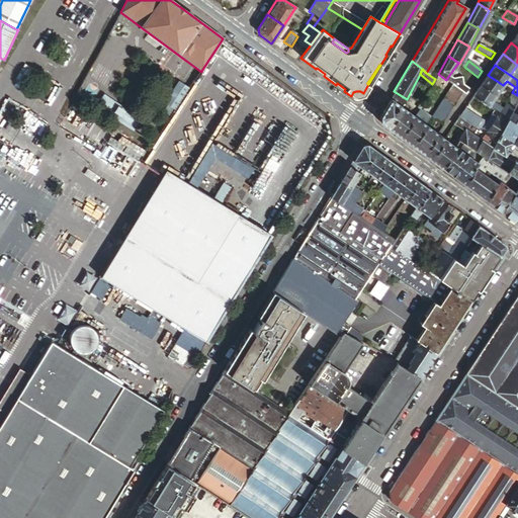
[(446,80),(438,74),(435,79),(448,89),(452,84),(446,80)]
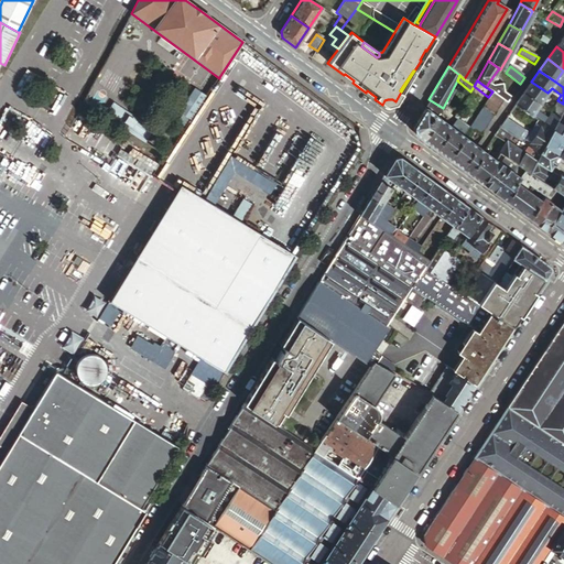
[(486,87),(492,91),(500,97),(505,91),(489,82),(486,87)]
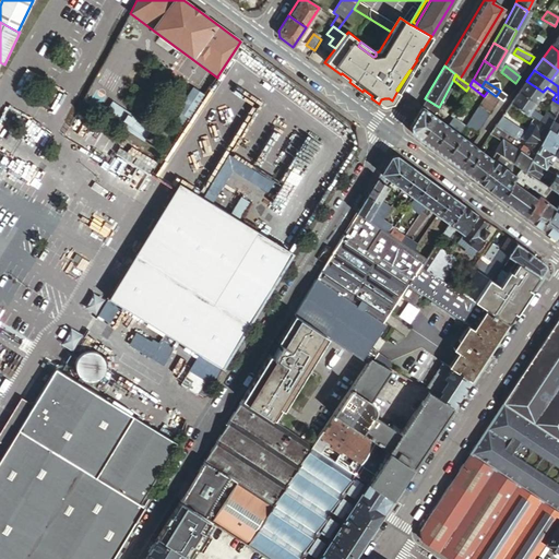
[(526,81),(519,92),(535,104),(543,92),(526,81)]
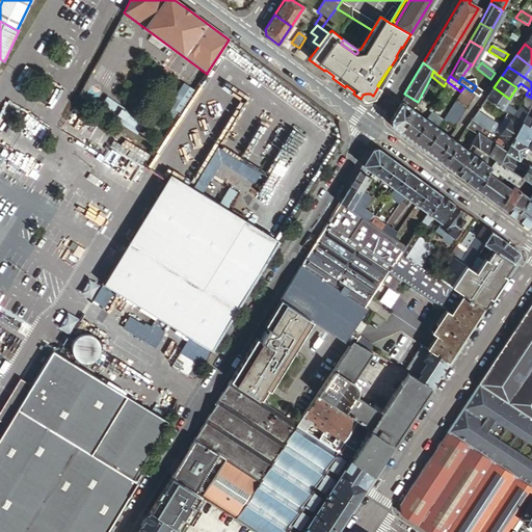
[(170,108),(180,114),(194,91),(185,85),(170,108)]
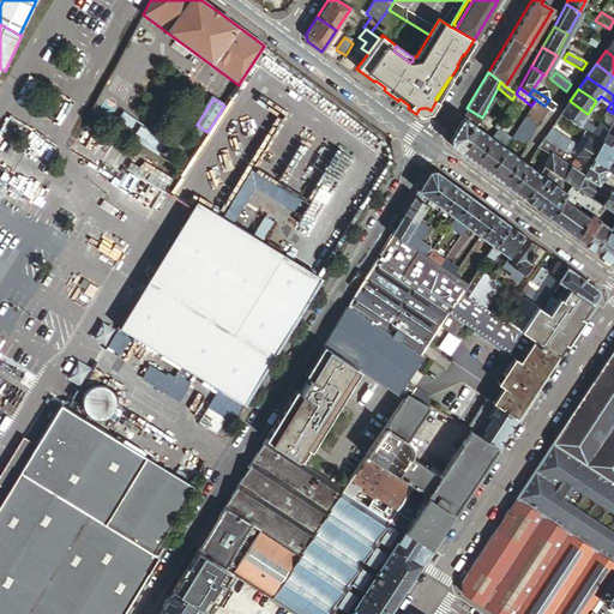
[(522,149),(549,109),(545,106),(536,100),(531,106),(510,139),(522,149)]
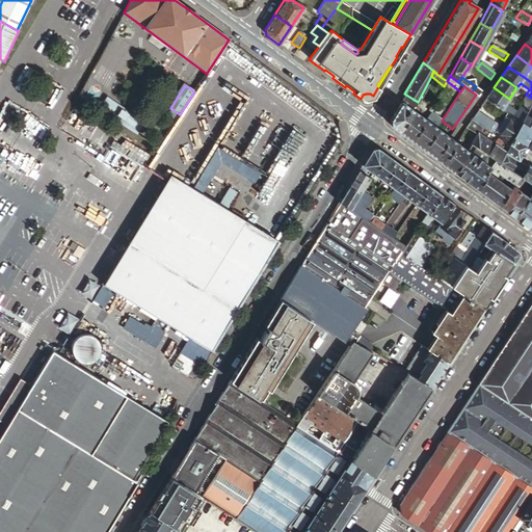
[(478,97),(482,91),(476,86),(472,91),(476,95),(478,97)]
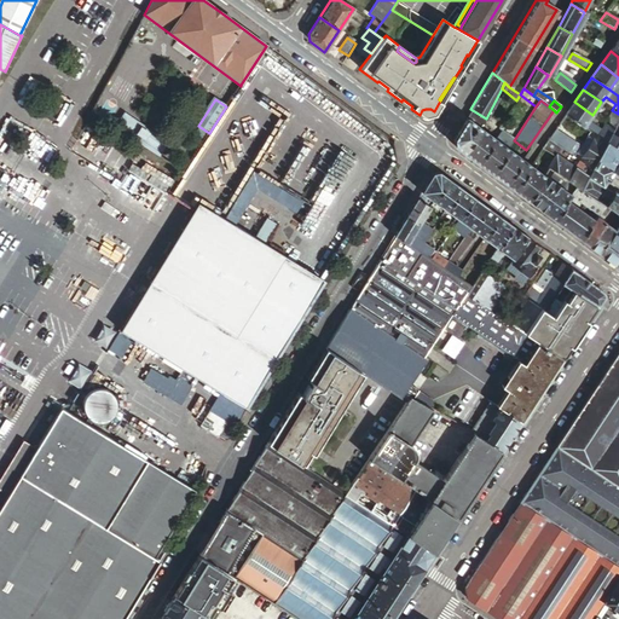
[(574,102),(565,115),(572,120),(583,128),(584,126),(588,121),(593,115),(574,102)]
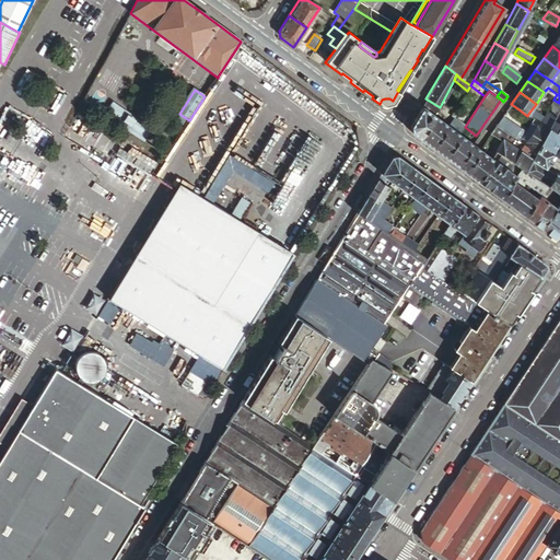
[(420,139),(434,117),(440,107),(426,98),(409,126),(410,132),(420,139)]
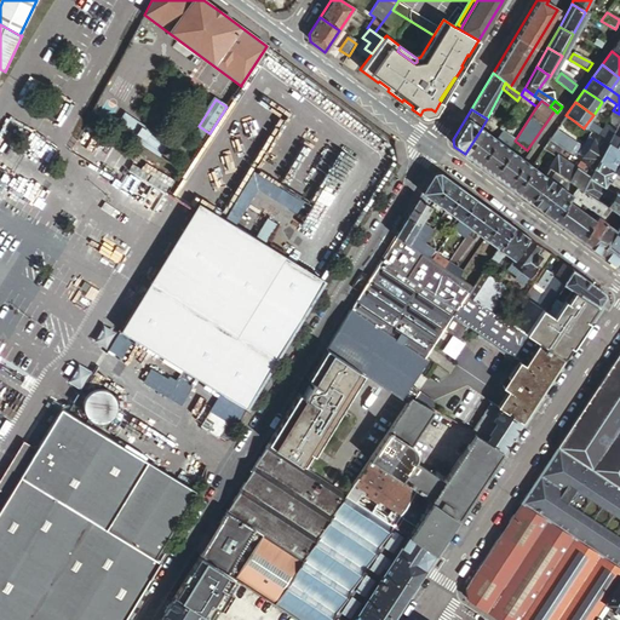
[(606,124),(615,128),(619,119),(619,114),(613,110),(606,124)]
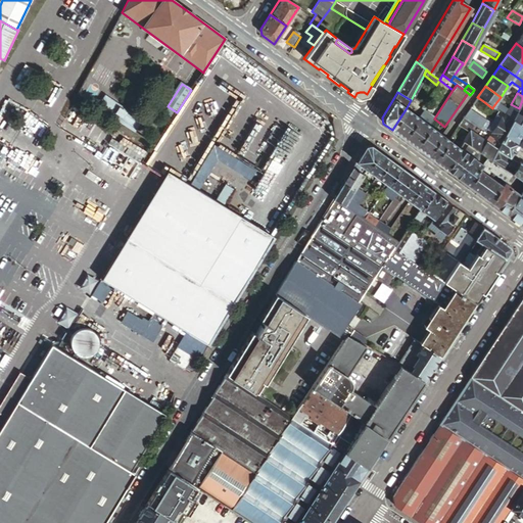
[(104,95),(96,107),(135,132),(143,120),(104,95)]
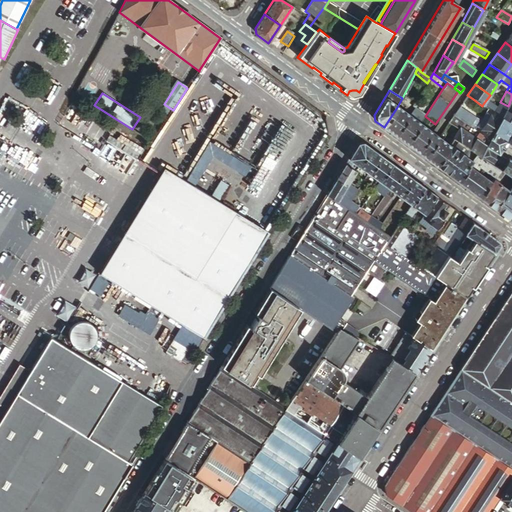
[(467,108),(473,99),(467,95),(461,103),(467,108)]
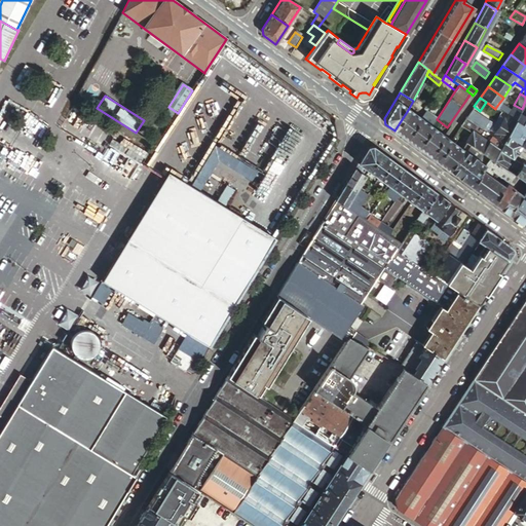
[(496,107),(508,115),(511,110),(499,103),(496,107)]
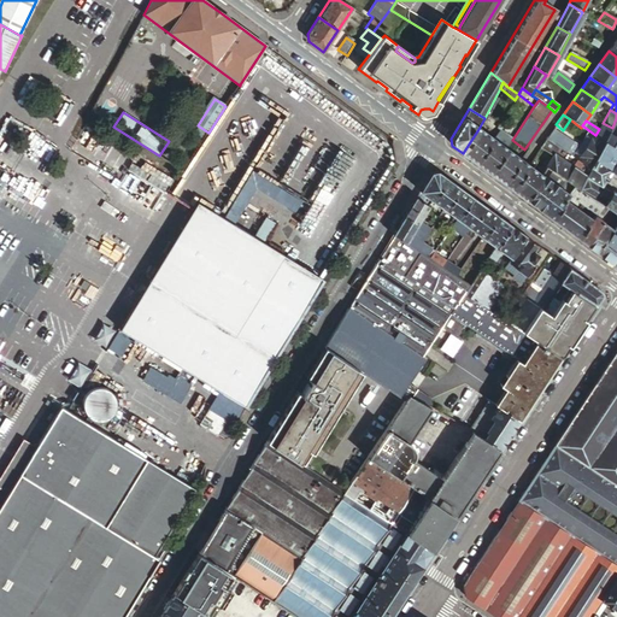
[(609,134),(612,128),(603,123),(599,129),(595,135),(594,137),(604,144),(609,134)]
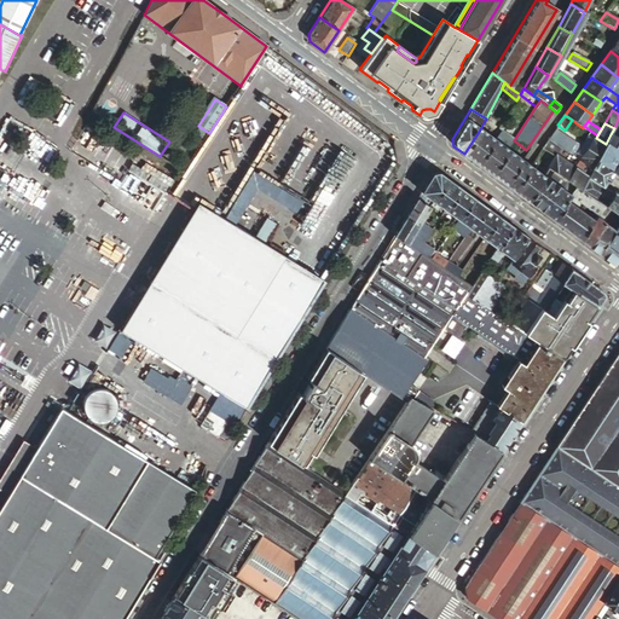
[(548,139),(561,149),(573,156),(579,146),(562,134),(565,131),(557,125),(548,139)]
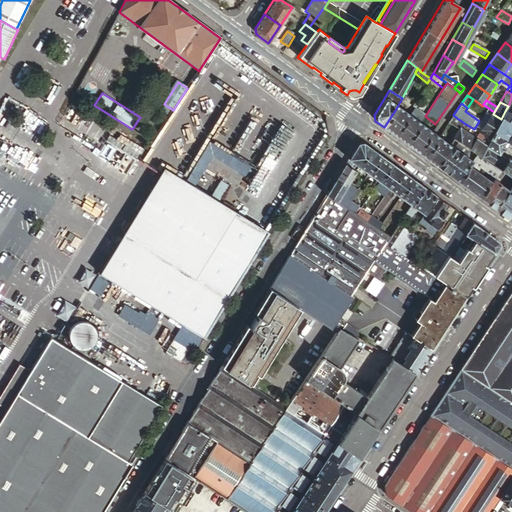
[(397,107),(384,127),(394,135),(408,115),(397,107)]
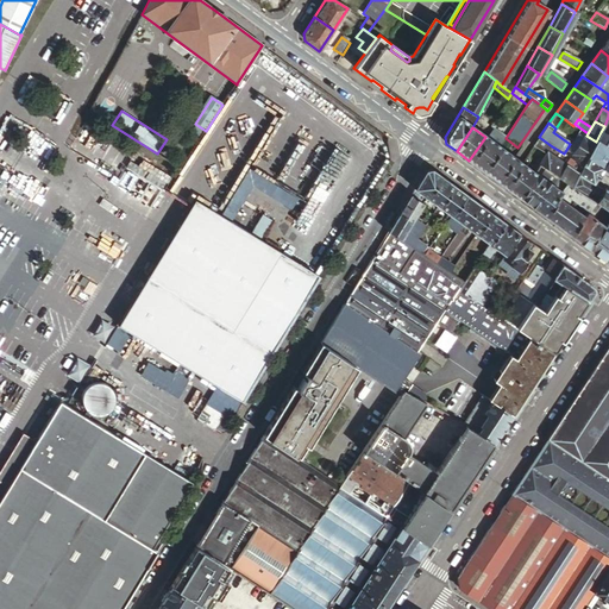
[(491,127),(485,137),(498,146),(506,138),(496,132),(491,127)]
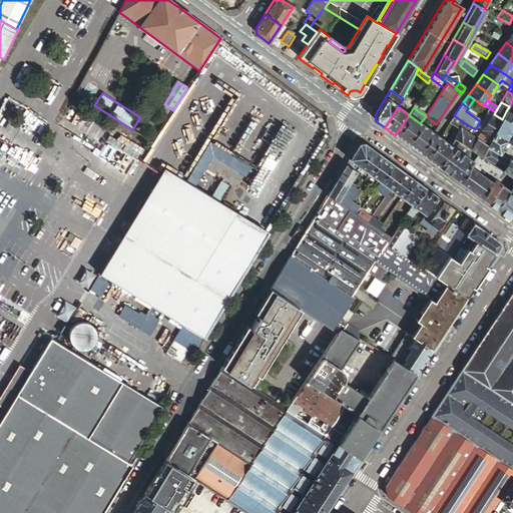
[(481,134),(490,140),(494,133),(502,119),(494,114),(488,109),(480,121),(475,129),(481,134)]
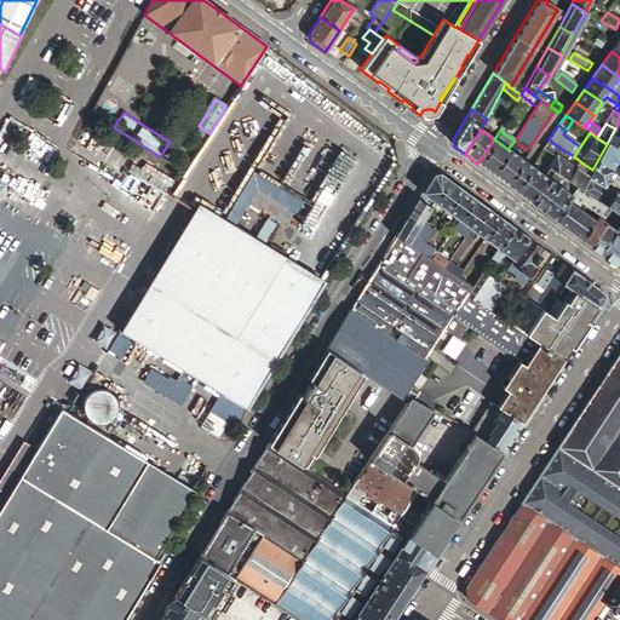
[(607,144),(597,161),(614,172),(619,176),(619,136),(619,138),(612,135),(607,144)]
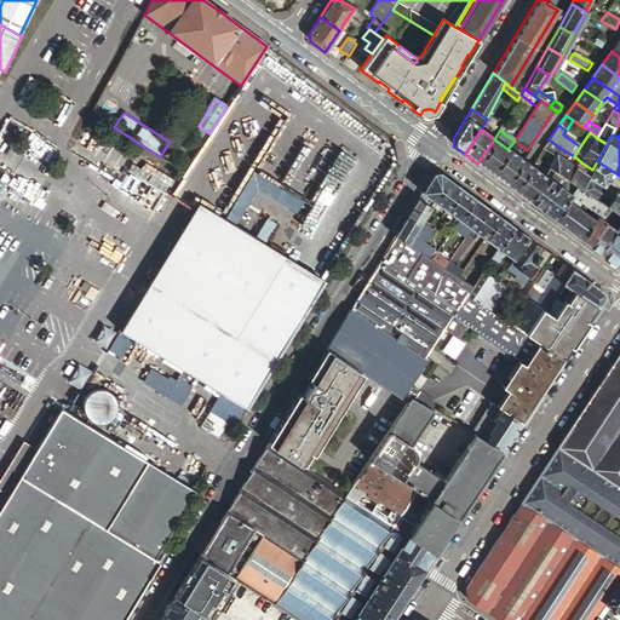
[(507,149),(494,139),(477,164),(491,173),(507,149)]
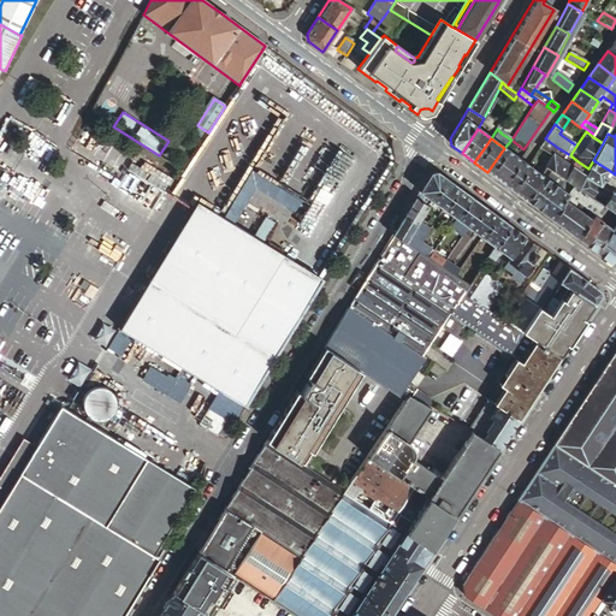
[(545,138),(539,148),(551,157),(554,154),(558,148),(545,138)]
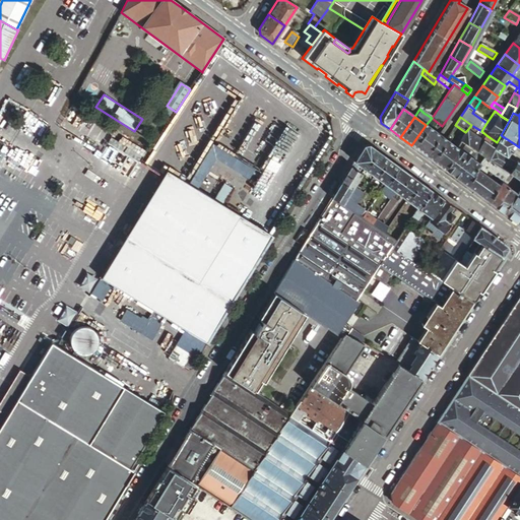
[(437,133),(426,125),(411,145),(424,153),(437,133)]
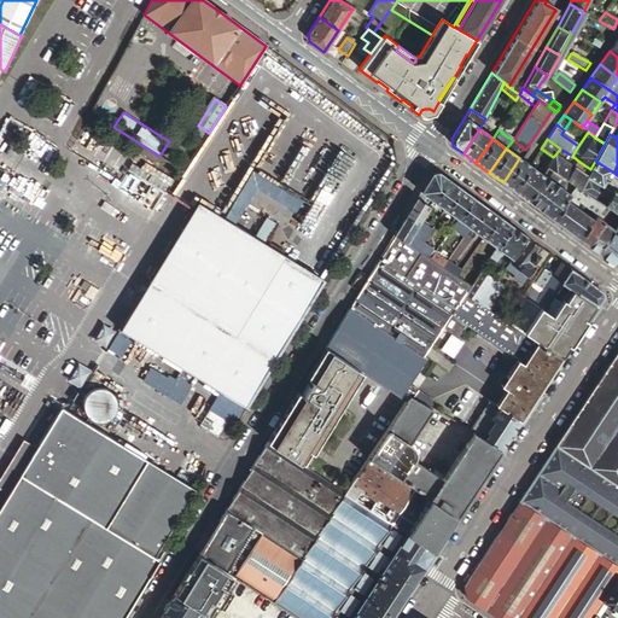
[(555,155),(553,157),(547,167),(579,190),(587,176),(576,168),(555,155)]
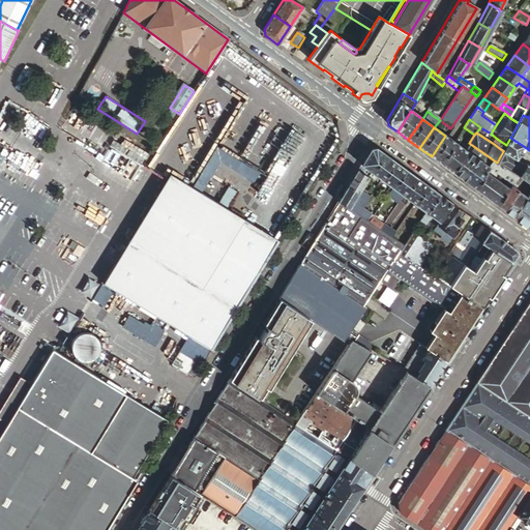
[(449,139),(445,136),(432,156),(434,158),(450,171),(464,150),(449,139)]
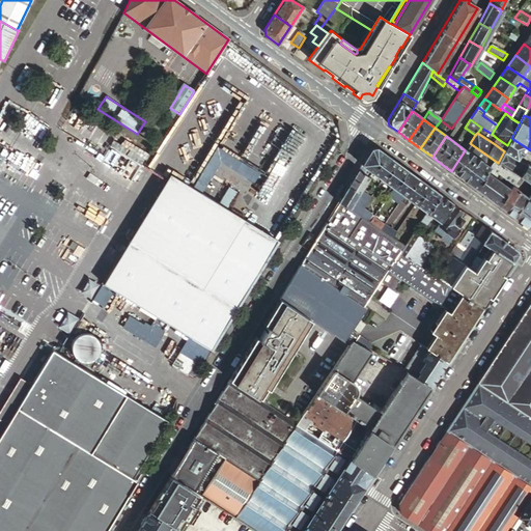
[(530,185),(530,168),(519,160),(526,147),(511,138),(507,145),(504,151),(498,163),(516,175),(524,180),(527,183),(530,185)]
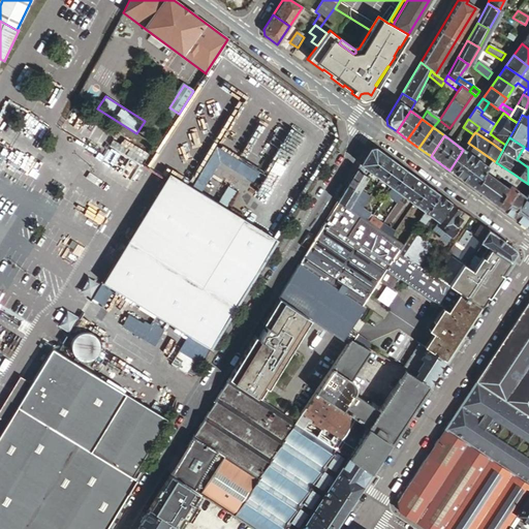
[(505,145),(496,138),(493,144),(502,151),(505,145)]
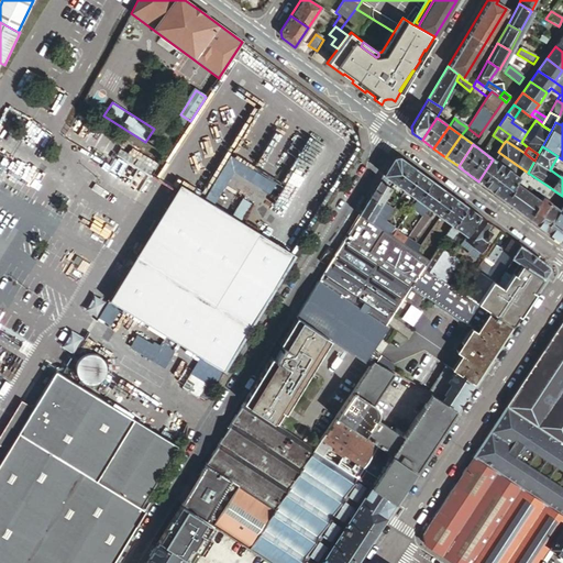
[(393,186),(394,183),(408,164),(398,157),(393,158),(383,175),(388,179),(392,181),(390,184),(393,186)]
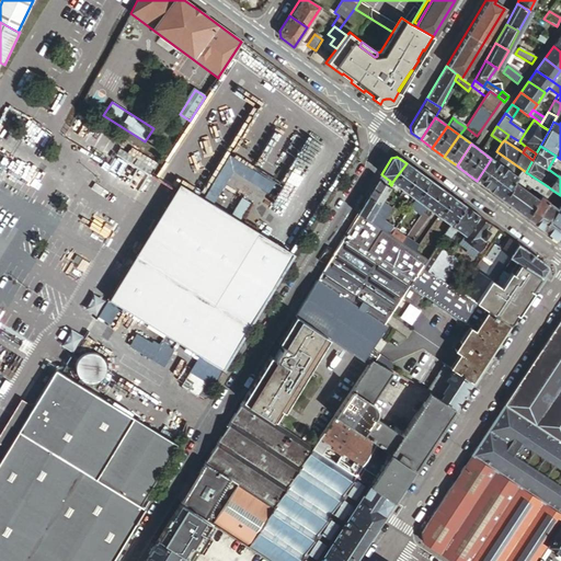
[(506,170),(491,159),(477,181),(492,192),(506,170)]
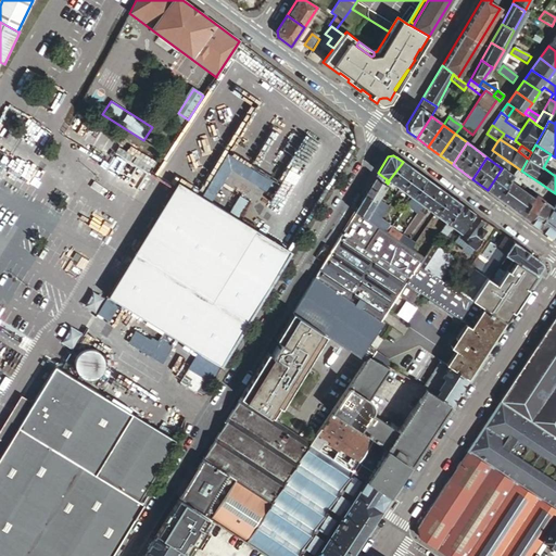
[(399,188),(413,171),(403,162),(389,180),(399,188)]
